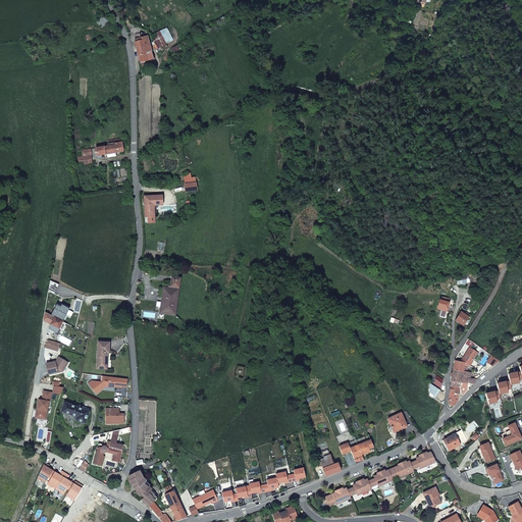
[(96,22),(102,28),(105,24),(108,21),(102,16),(96,22)]
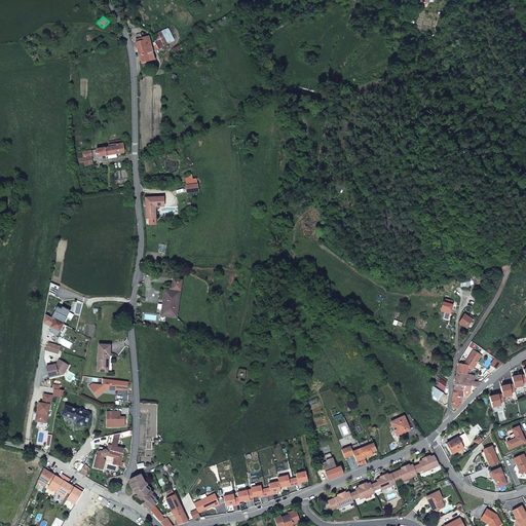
[(167,28),(151,36),(154,42),(152,43),(154,45),(153,46),(156,50),(175,40),(167,28)]
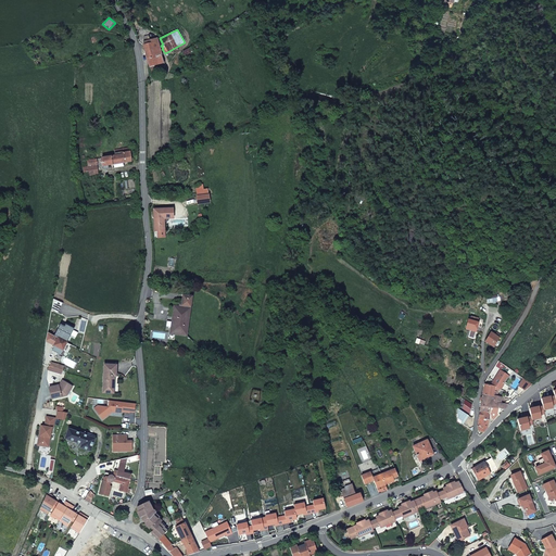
[(143,45),(149,66),(164,63),(165,63),(164,61),(163,61),(158,38),(143,41),(144,45),(143,45)]
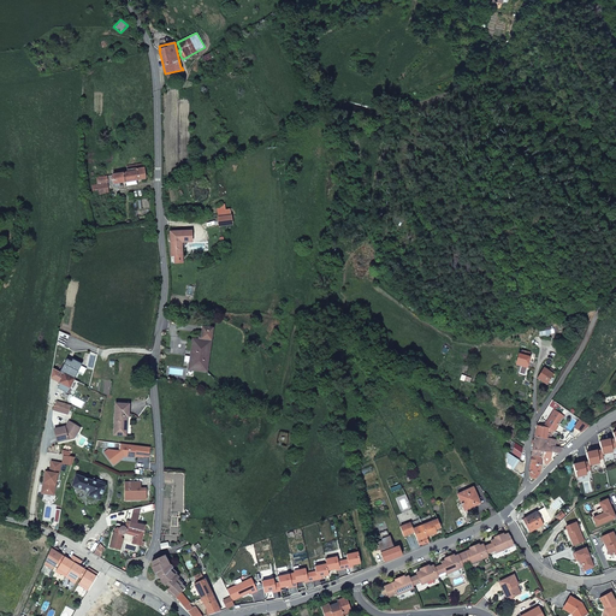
[(219,53),(218,49),(202,58),(205,61),(214,57),(213,57),(219,53)]
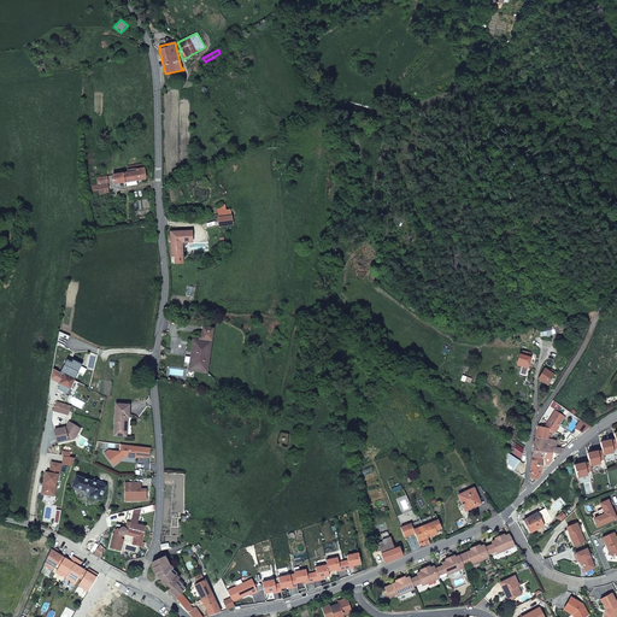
[(168,82),(183,78),(182,76),(183,75),(182,70),(165,74),(168,82)]
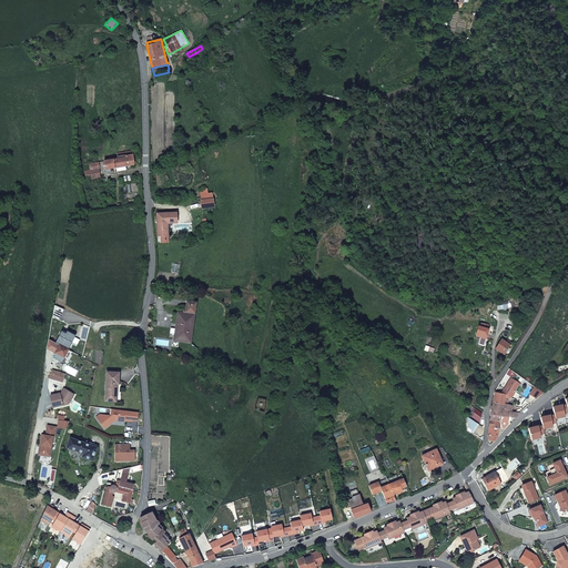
[(118,159),(102,162),(103,170),(134,165),(133,155),(125,156),(124,155),(118,156),(118,159)]
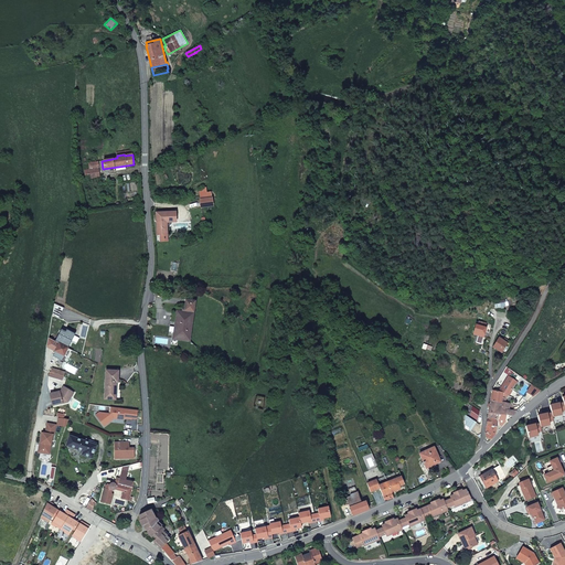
[(84,174),(99,172),(98,161),(88,162),(89,169),(84,170),(84,174)]
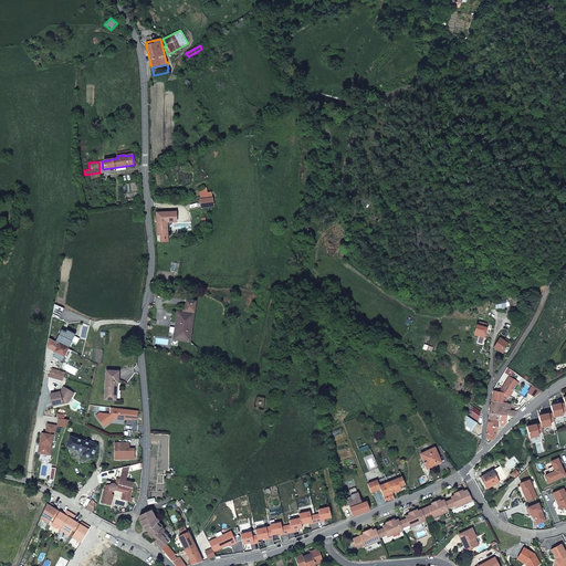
[(213,199),(201,199),(202,208),(215,208),(213,199)]
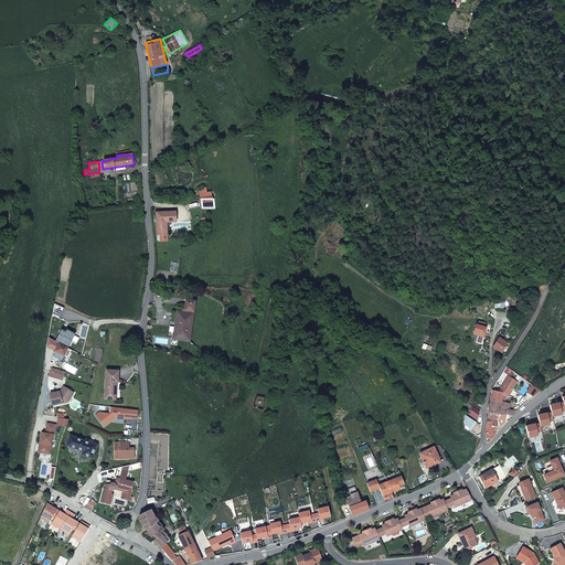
[(177,222),(176,212),(157,213),(158,242),(168,241),(167,223),(177,222)]
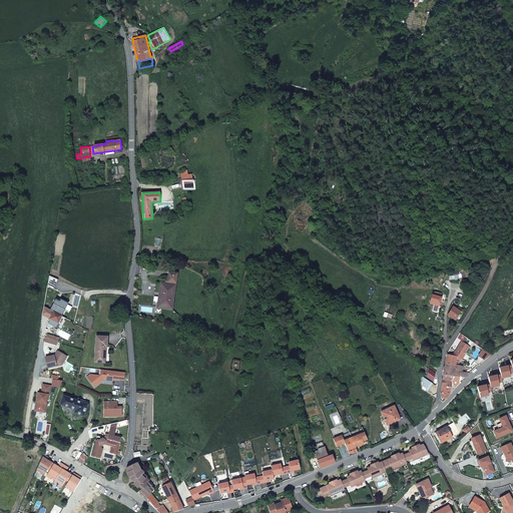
[(171,309),(176,275),(169,274),(168,282),(170,283),(170,284),(161,283),(157,307),(171,309)]
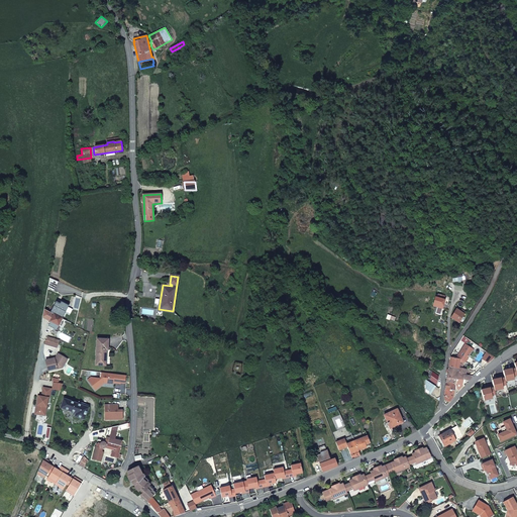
[(444,299),(444,296),(437,294),(436,298),(435,298),(433,306),(443,308),(444,300),(444,299)]
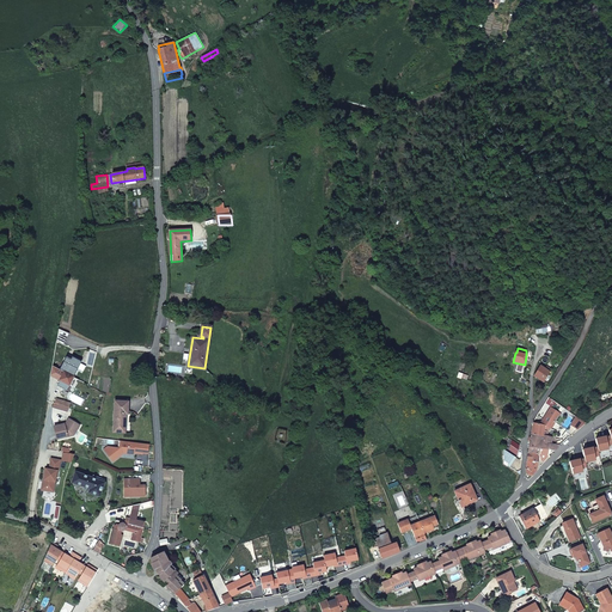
[(57,372),(65,357),(60,355),(53,369),(57,372)]
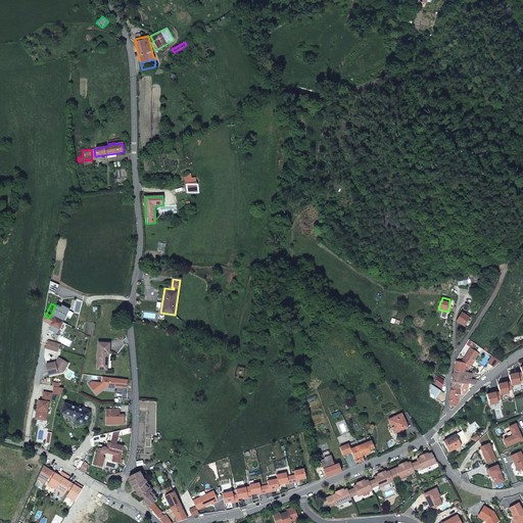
[(59,329),(69,310),(61,305),(51,325),(59,329)]
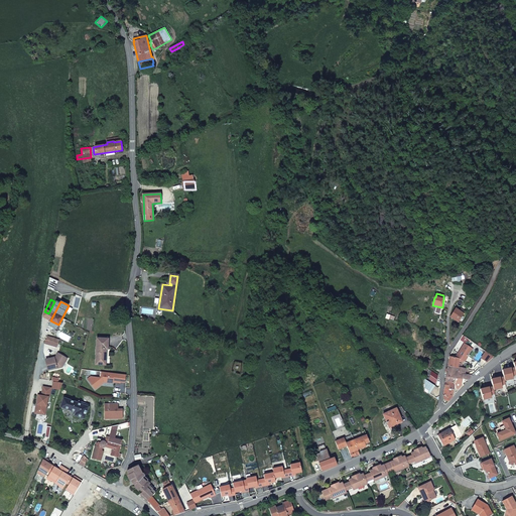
[(463,313),(456,308),(450,317),(458,321),(463,313)]
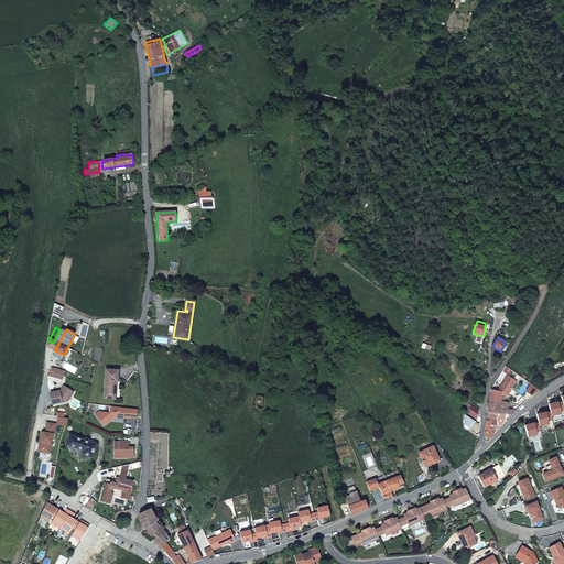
[(118,382),(118,370),(106,370),(105,393),(116,393),(117,382),(118,382)]
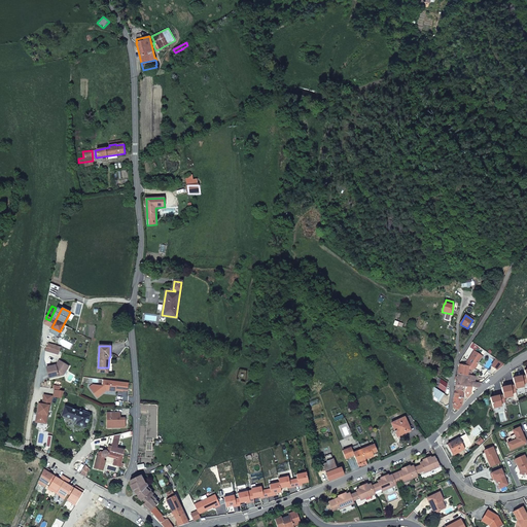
[(459,364),(457,374),(467,375),(471,375),(471,369),(469,367),(470,365),(475,369),(482,357),(473,352),(464,365),(459,364)]
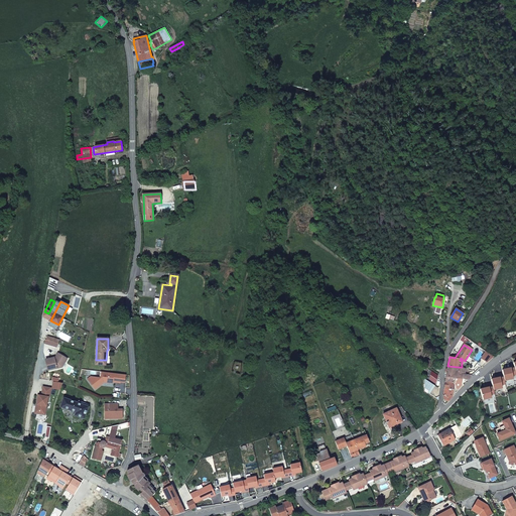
[(48,370),(62,367),(61,364),(65,363),(68,359),(58,354),(54,359),(54,358),(45,360),(48,370)]
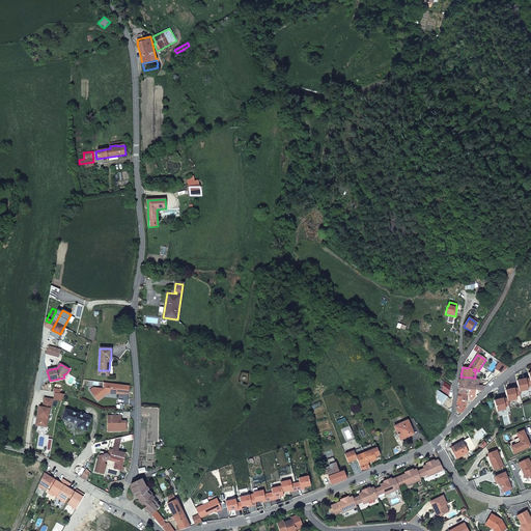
[(438,375),(444,380),(448,373),(442,369),(438,375)]
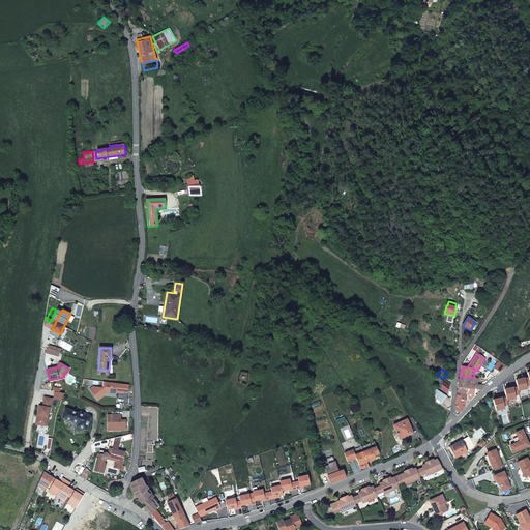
[(476,385),(477,379),(472,378),(470,377),(460,376),(459,382),(469,384),(476,385)]
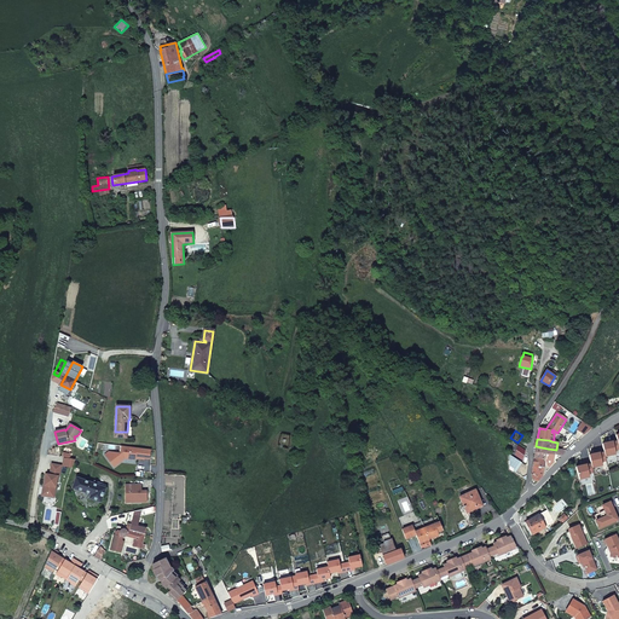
[(618,449),(618,447),(618,441),(613,443),(613,441),(602,444),(605,452),(606,457),(615,455),(614,451),(618,449)]
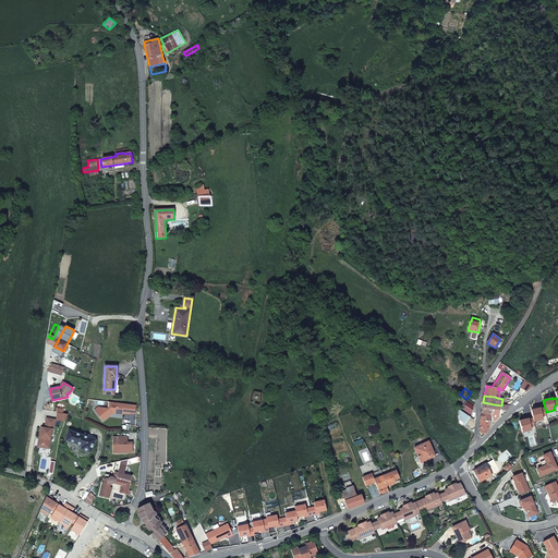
[(130,414),(131,404),(109,401),(108,409),(98,407),(95,411),(102,421),(110,415),(110,414),(111,413),(112,413),(121,414),(121,413),(130,414)]
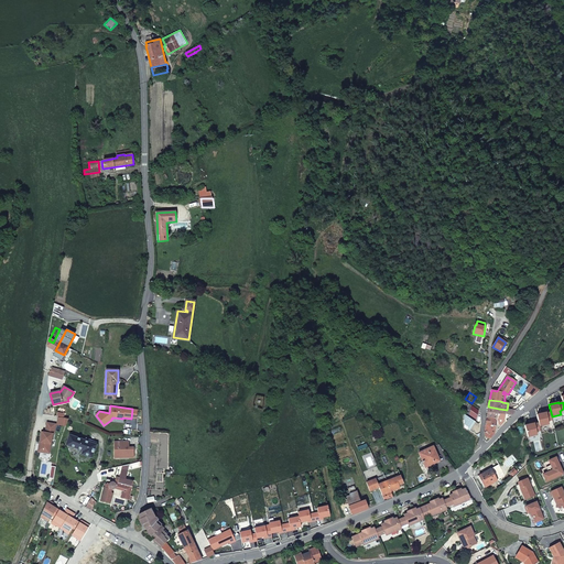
[(478,410),(472,405),(469,414),(476,420),(478,410)]
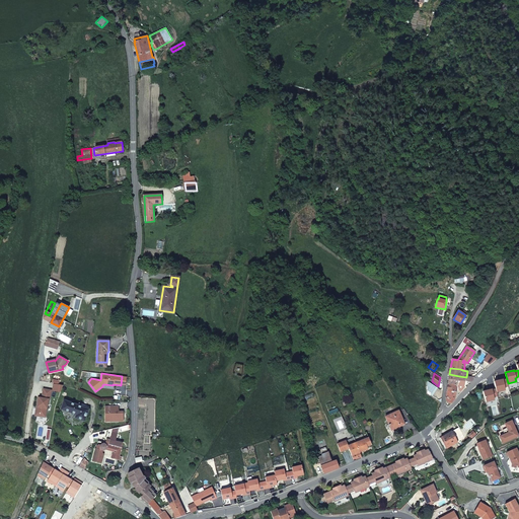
[(449,374),(448,383),(458,385),(459,376),(449,374)]
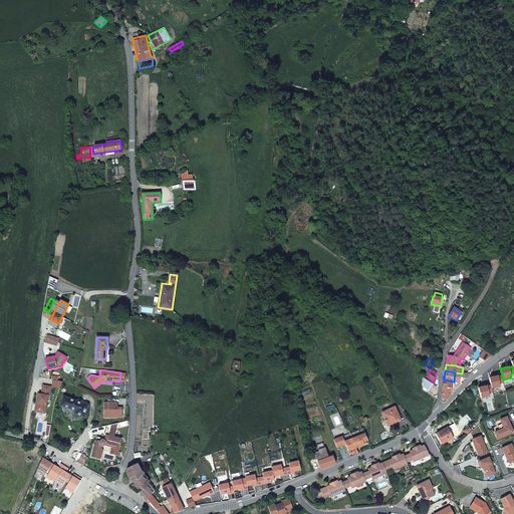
[(466,378),(470,375),(462,373),(455,372),(454,381),(460,382),(461,377),(466,378)]
